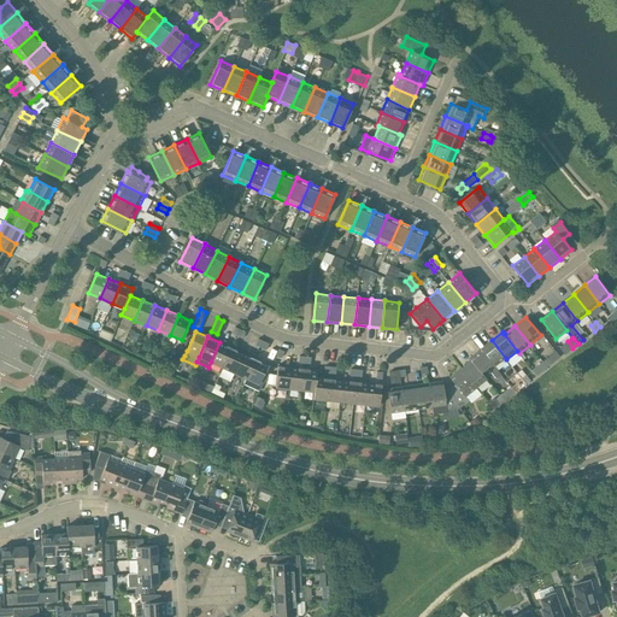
[(492,340),(481,348),(497,368),(506,359),(492,340)]
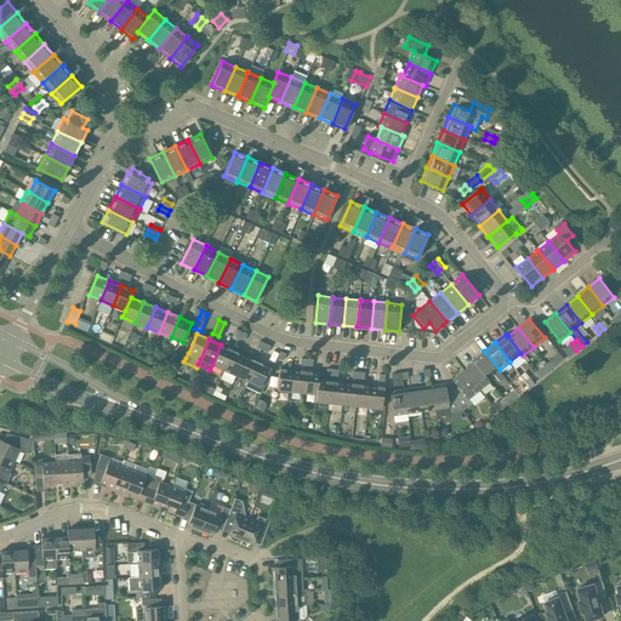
[(212,364),(224,370),(233,351),(221,345),(212,364)]
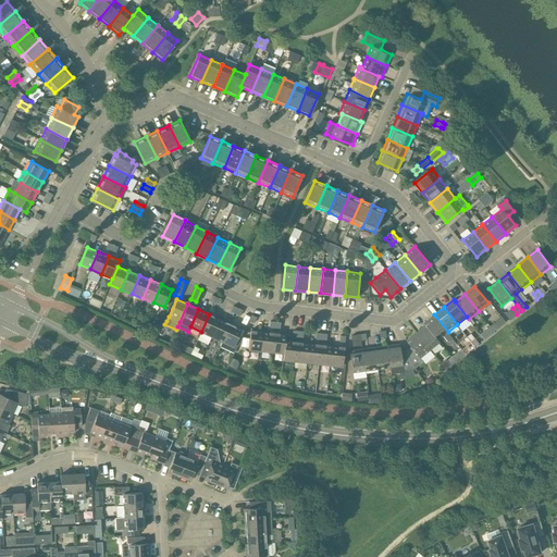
[(220,319),(209,314),(201,332),(211,337),(220,319)]
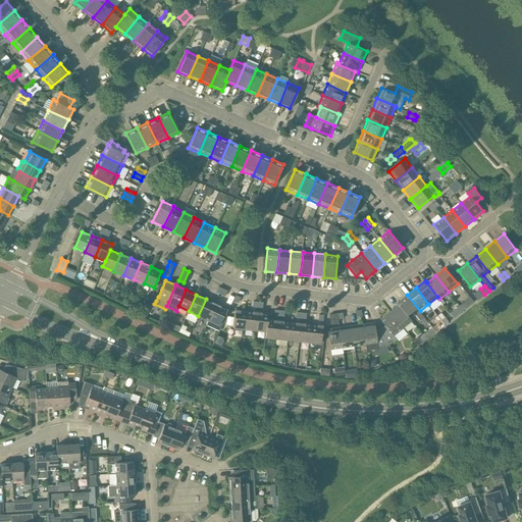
[(407,295),(398,303),(399,304),(412,320),(411,318),(415,315),(420,320),(424,317),(420,311),(407,295)]
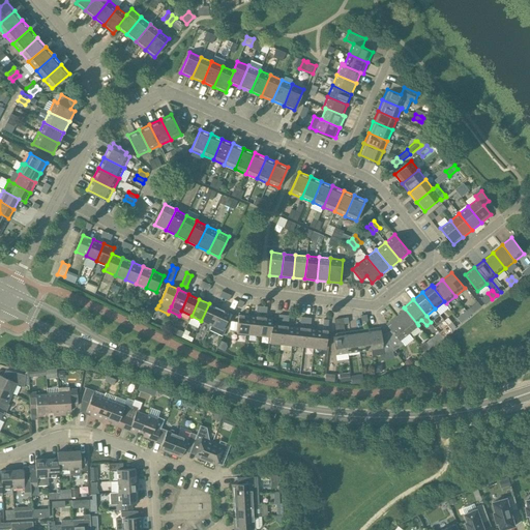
[(219,308),(209,303),(201,321),(211,325),(219,308)]
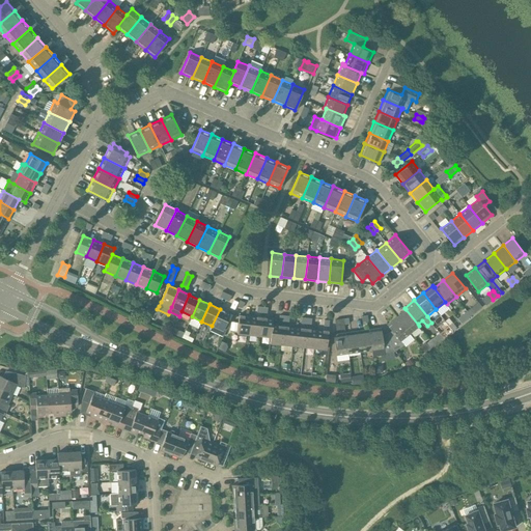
[(230,320),(227,319),(230,313),(220,309),(212,326),(210,331),(223,336),(230,320)]
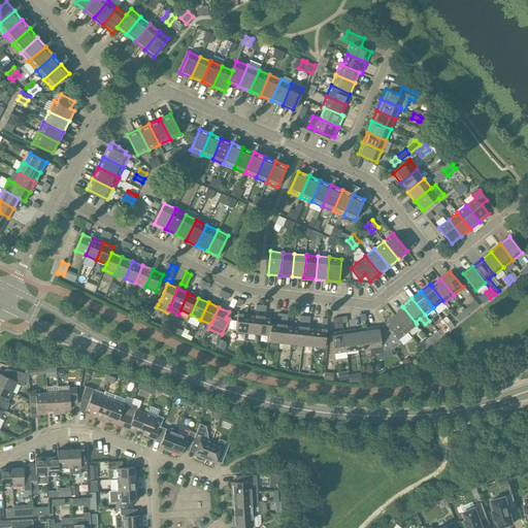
[(403,307),(395,316),(407,332),(417,324),(403,307)]
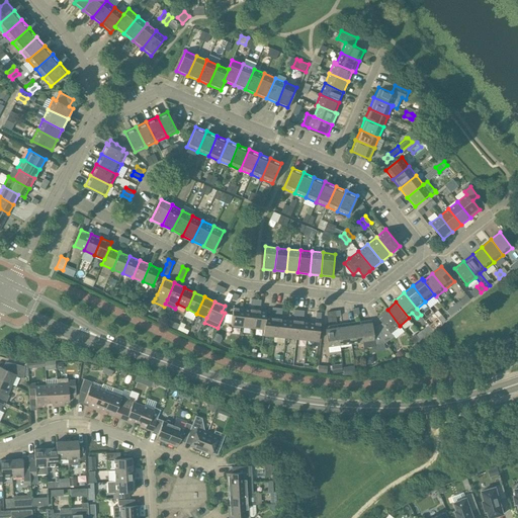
[(242,326),(244,308),(233,307),(231,325),(242,326)]
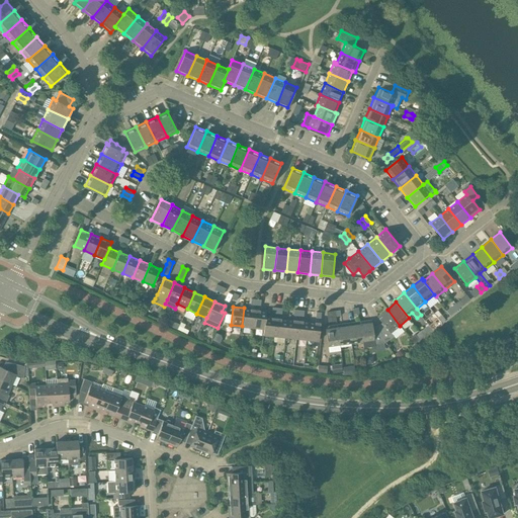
[(253,328),(255,310),(244,308),(242,326),(253,328)]
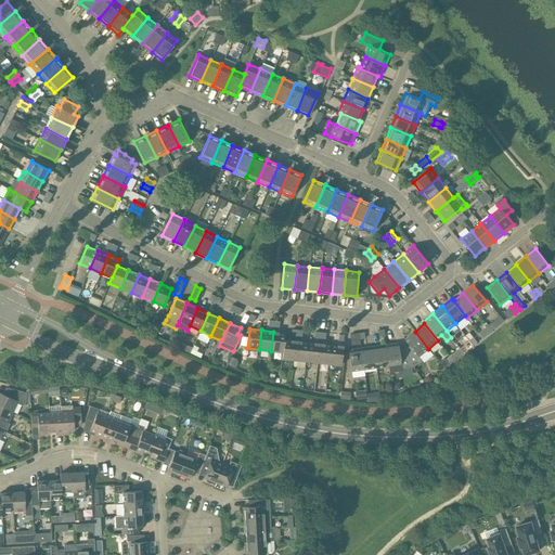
[(273,332),(271,351),(283,352),(284,338),(285,339),(285,333),(273,332)]
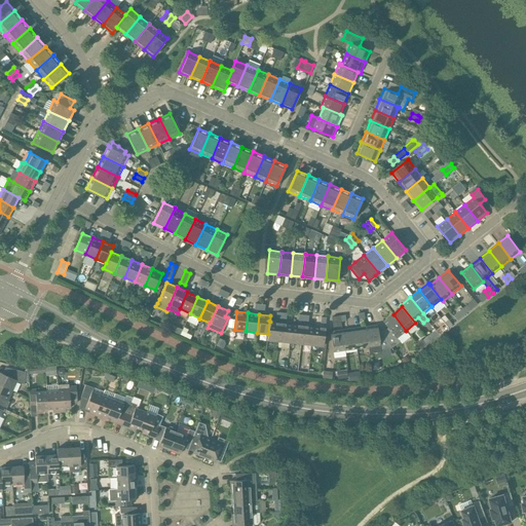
[(406,331),(393,314),(383,322),(390,331),(384,333),(391,348),(400,341),(397,338),(406,331)]
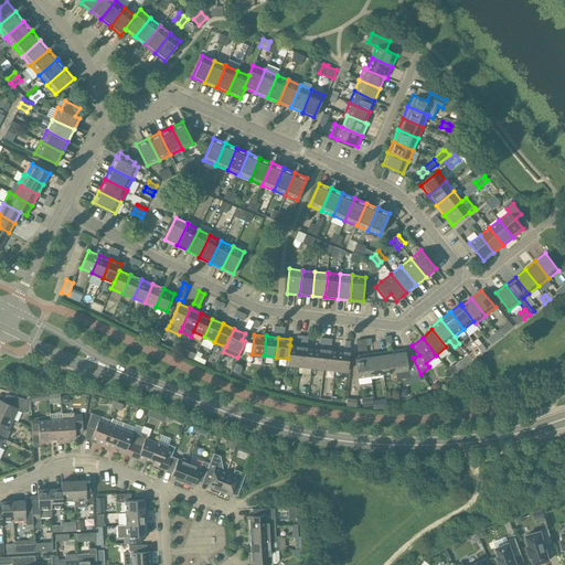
[(301,347),(290,345),(289,344),(288,359),(287,364),(299,366),(301,347)]
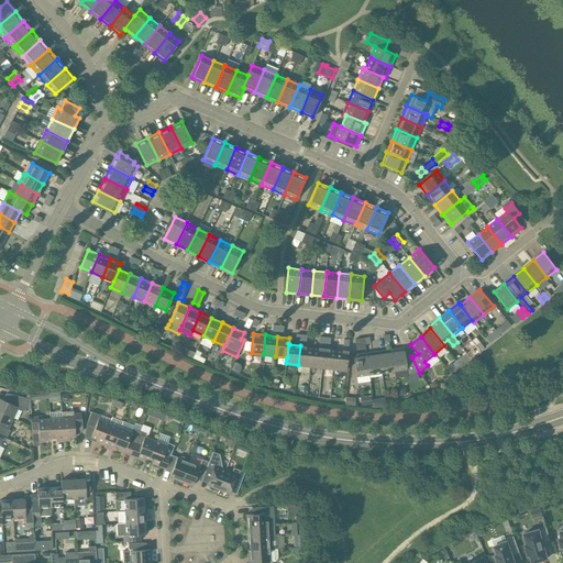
[(310,366),(312,346),(300,345),(298,365),(310,366)]
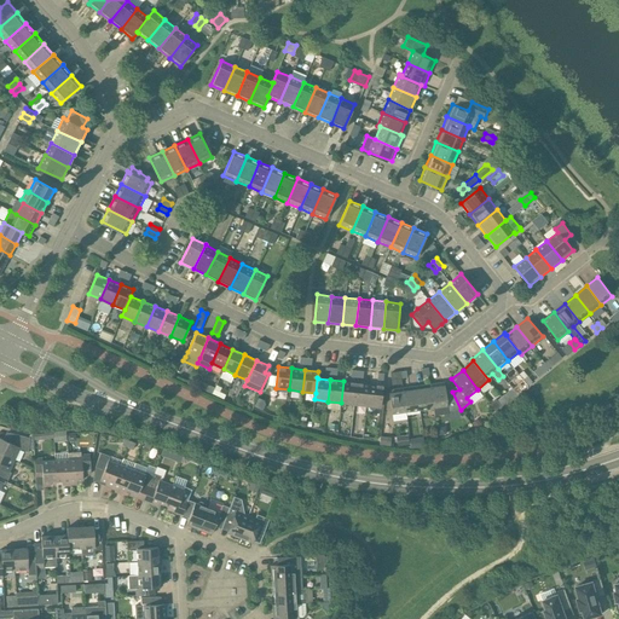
[(354,404),(357,382),(343,381),(341,403),(354,404)]
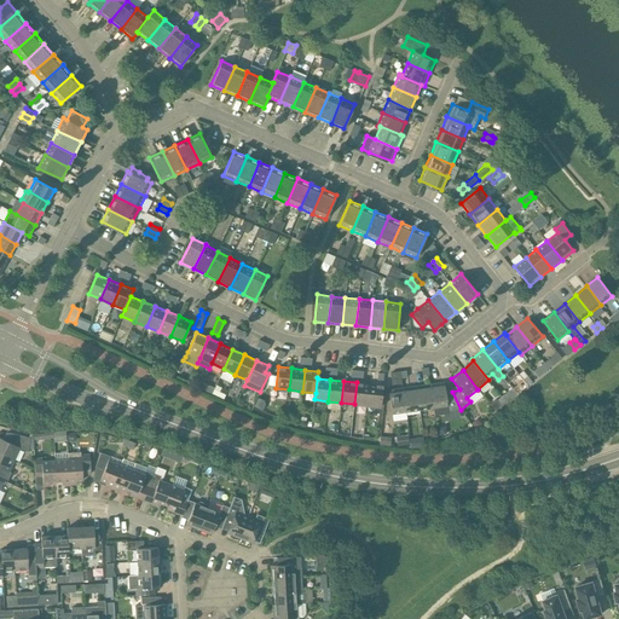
[(370,383),(357,382),(354,404),(368,405),(370,383)]
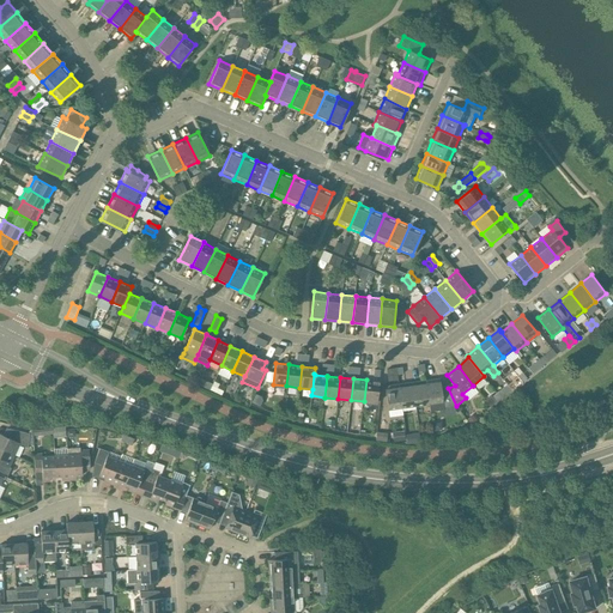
[(444,410),(443,407),(456,406),(448,388),(442,390),(439,378),(426,380),(429,404),(430,412),(444,410)]
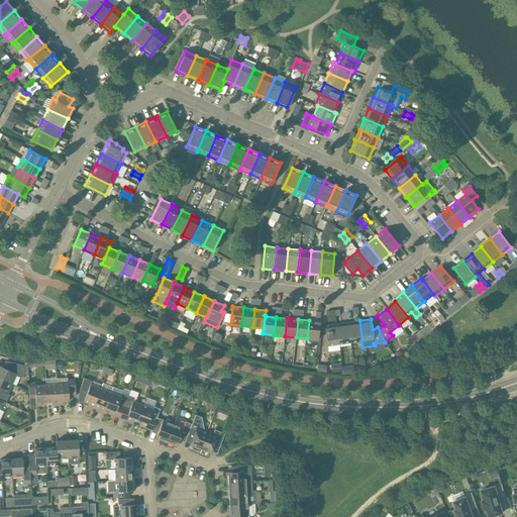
[(187,332),(190,326),(178,320),(175,327),(187,332)]
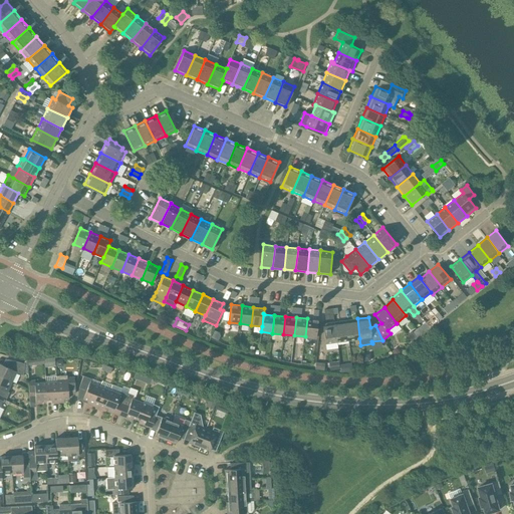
[(307,318),(305,336),(316,337),(318,319),(307,318)]
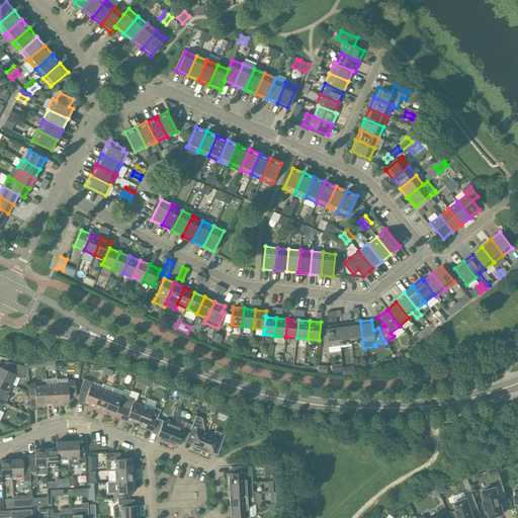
[(348,323),(351,343),(362,341),(360,321),(348,323)]
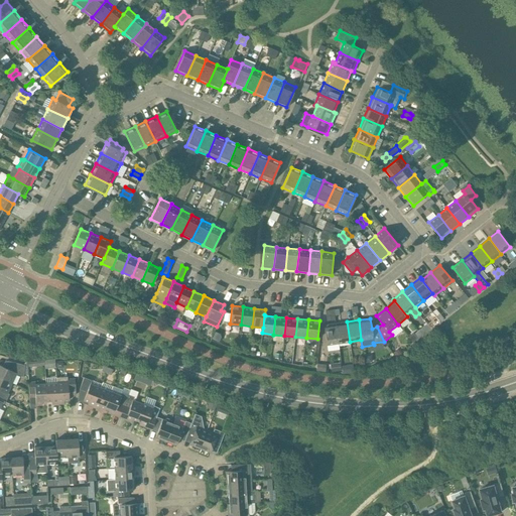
[(339,343),(350,342),(347,321),(336,323),(339,343)]
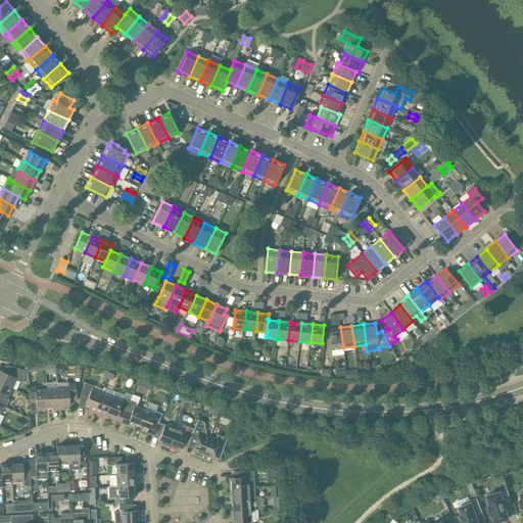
[(343,347),(340,327),(328,329),(331,348),(343,347)]
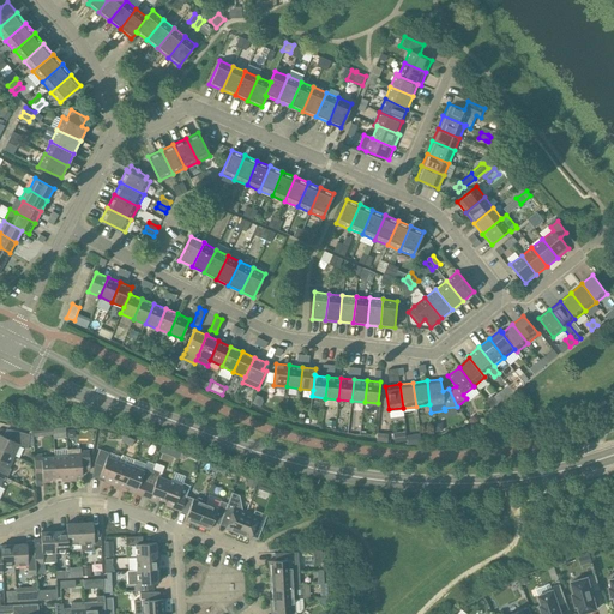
[(0,434),(0,449),(14,456),(19,445),(29,449),(29,446),(34,446),(32,434),(30,434),(11,429),(7,437),(5,437),(0,434)]
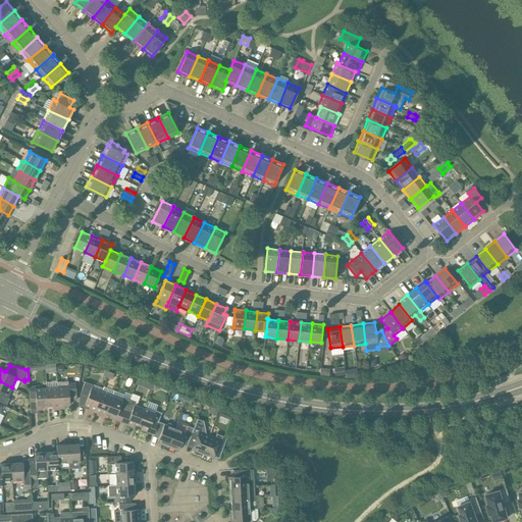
[(8,398),(12,387),(0,381),(0,401),(7,405),(10,399),(8,398)]
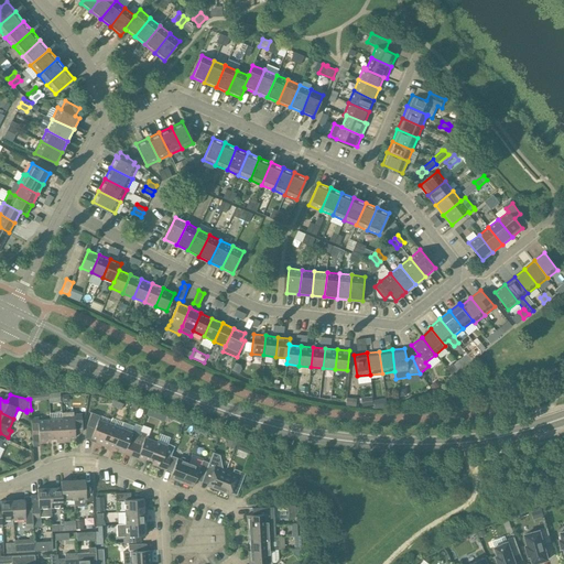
[(62,419),(64,442),(71,441),(71,437),(76,437),(75,432),(83,432),(82,414),(74,415),(74,412),(62,413),(63,419),(62,419)]
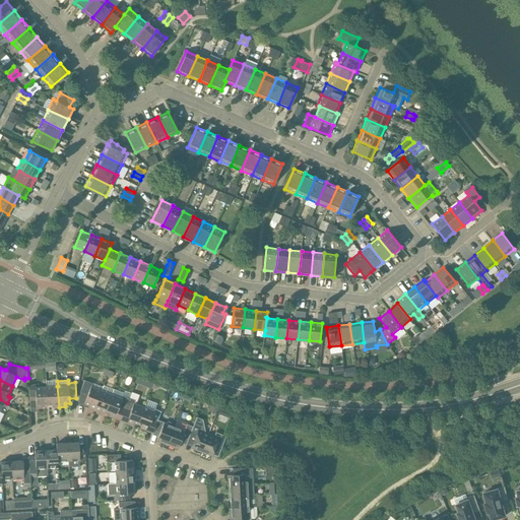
[(94,410),(100,396),(102,391),(91,387),(93,383),(84,380),(80,392),(87,395),(84,403),(89,405),(88,408),(94,410)]
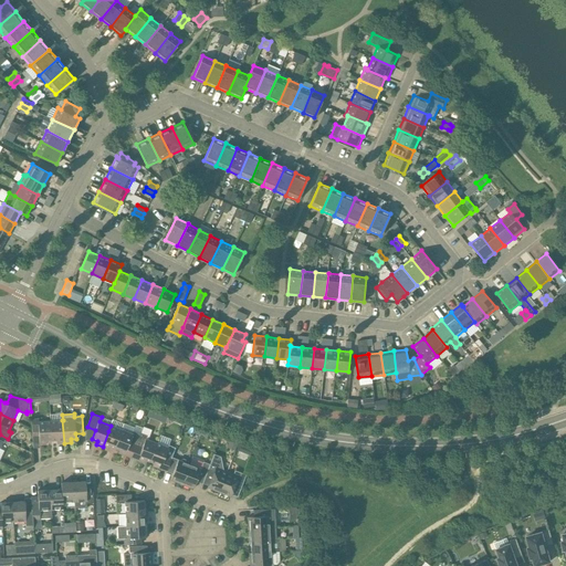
[(46,441),(52,440),(51,421),(39,422),(39,419),(31,419),(32,437),(39,436),(40,444),(46,444),(46,441)]
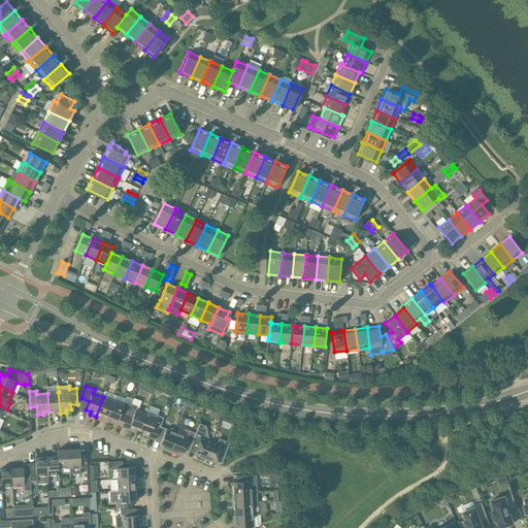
[(60,414),(58,392),(47,393),(48,410),(54,410),(54,414),(60,414)]
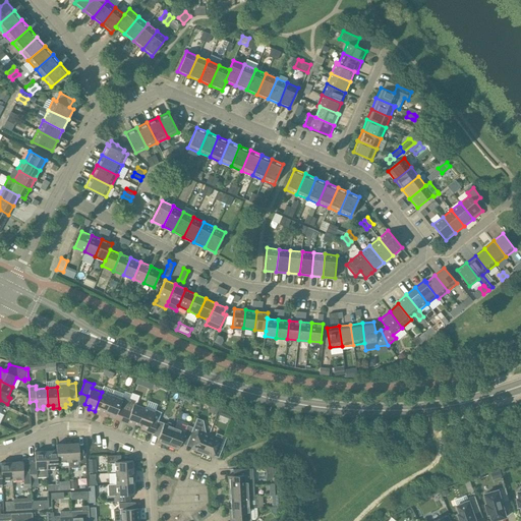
[(112,396),(102,392),(100,397),(95,411),(100,413),(101,410),(106,412),(112,396)]
